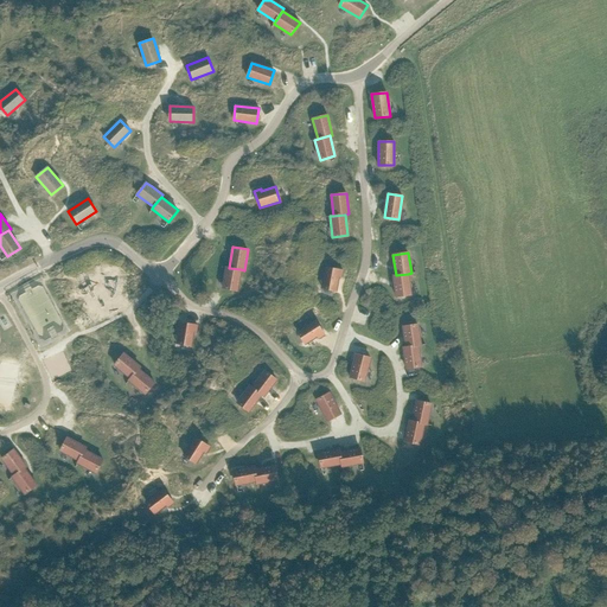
[(241,269),(229,268),(227,267),(223,288),(237,291),(241,269)]
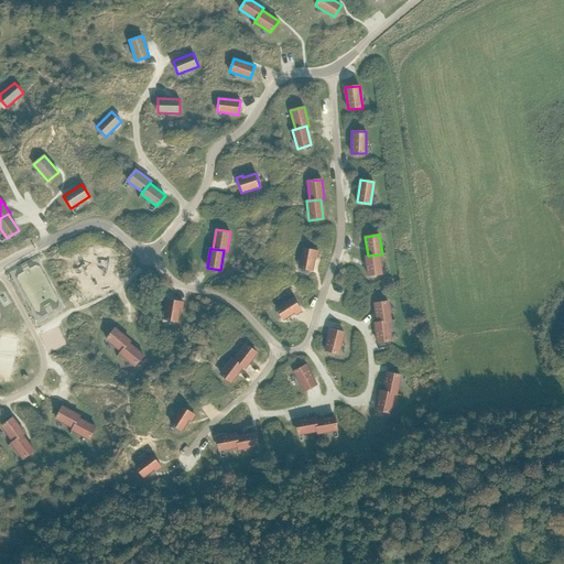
[(302,248),(299,268),(313,270),(315,257),(317,257),(318,251),(302,248)]
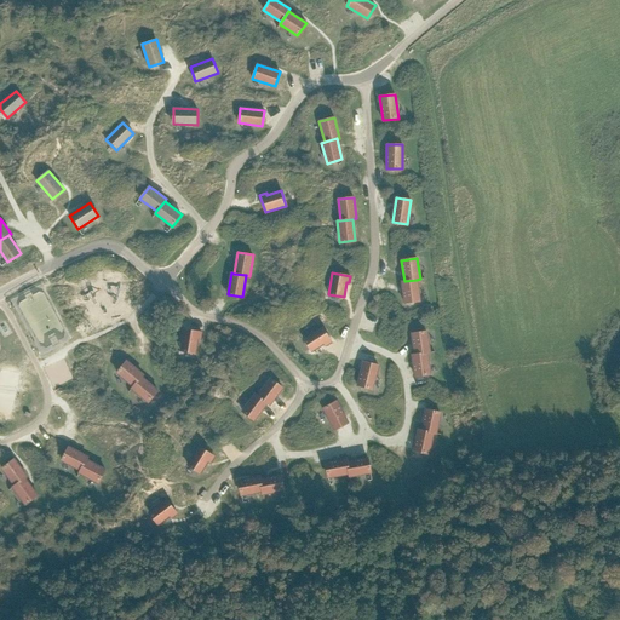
[(417,280),(405,281),(401,281),(405,303),(420,300),(417,280)]
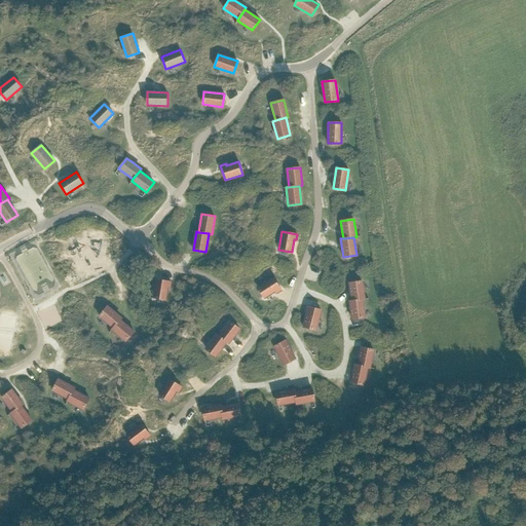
[(272,277),(258,287),(264,298),(275,291),(276,293),(280,290),(272,277)]
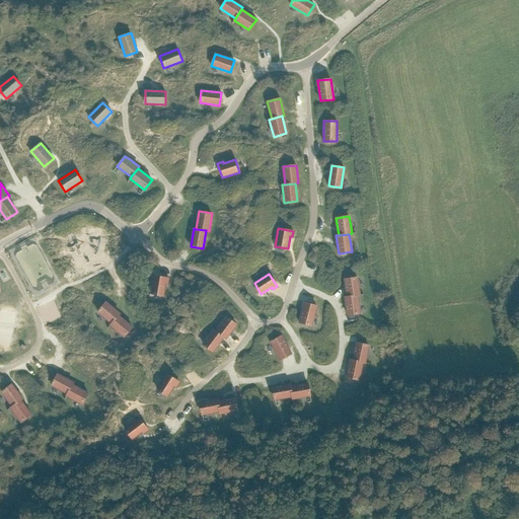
[(154,276),(151,293),(163,295),(165,283),(168,284),(168,278),(154,276)]
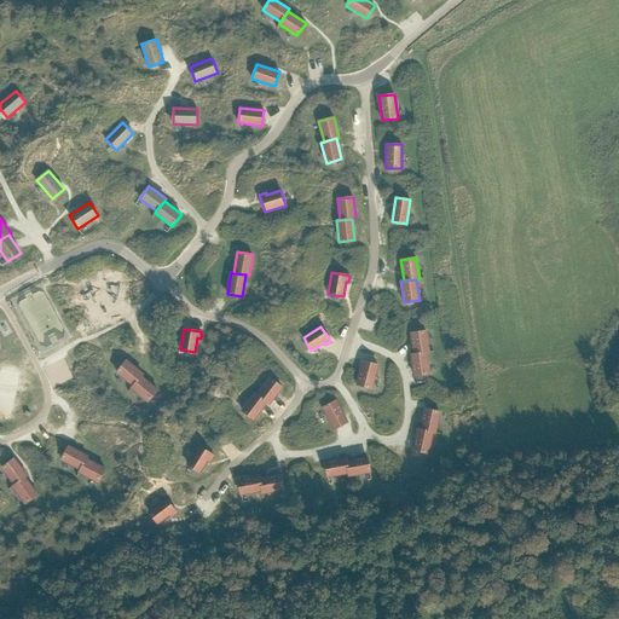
[(426,330),(410,333),(414,354),(426,352),(429,352),(426,330)]
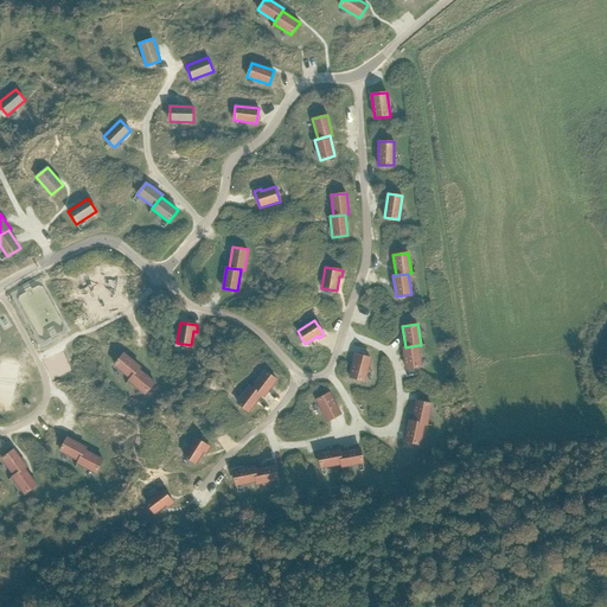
[(406,347),(403,347),(406,369),(421,366),(417,345),(406,347)]
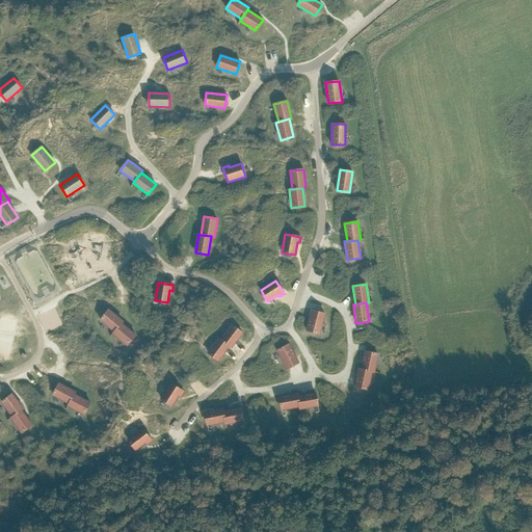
[(114,331),(122,323),(123,321),(109,310),(100,320),(114,331)]
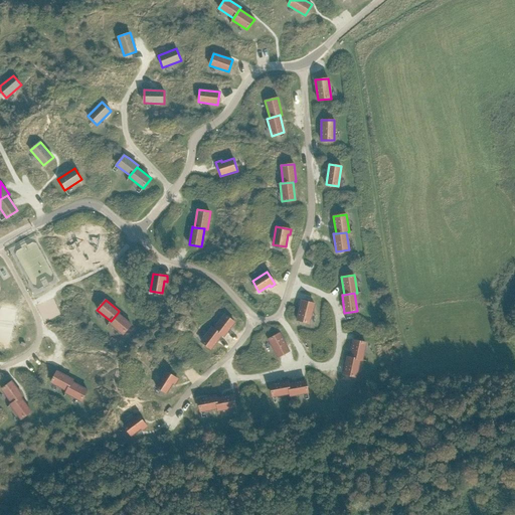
[(302,300),(297,320),(309,323),(314,304),(302,300)]
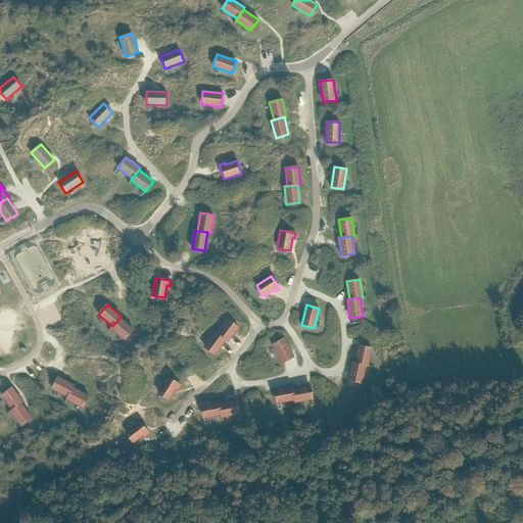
[(120,318),(112,326),(110,328),(125,339),(133,329),(120,318)]
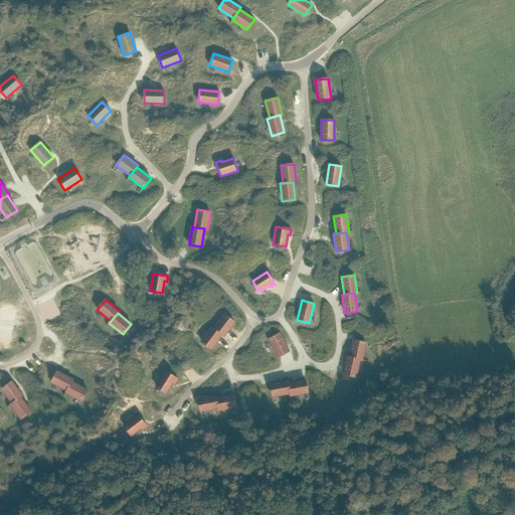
[(224,314),(213,328),(222,335),(224,336),(234,322),(224,314)]
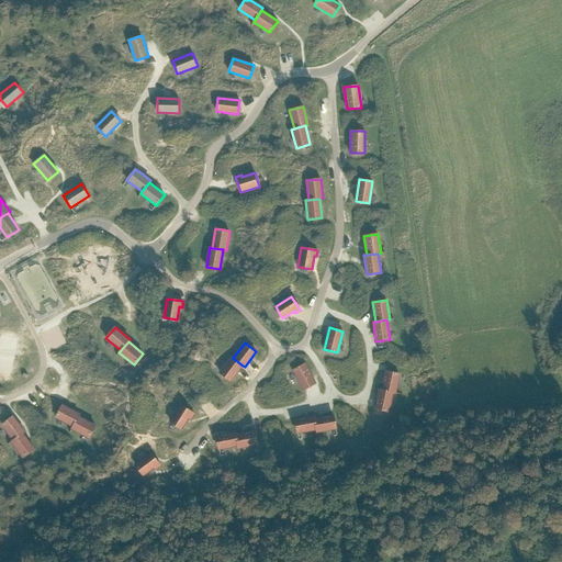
[(243,366),(233,358),(231,357),(220,372),(231,381),(243,366)]
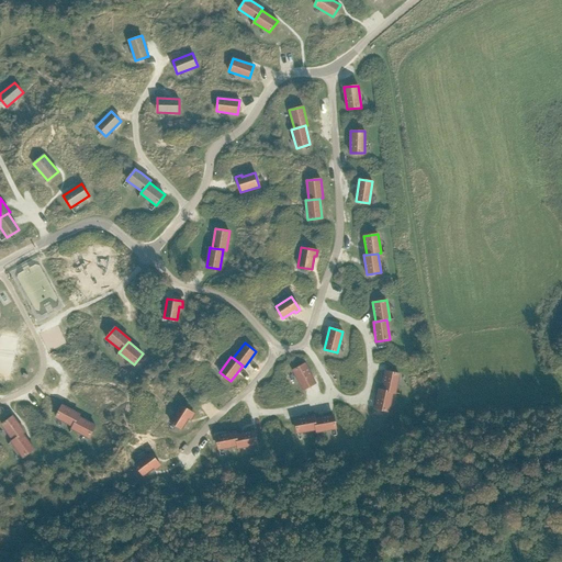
[(305,363),(293,370),(303,390),(315,383),(305,363)]
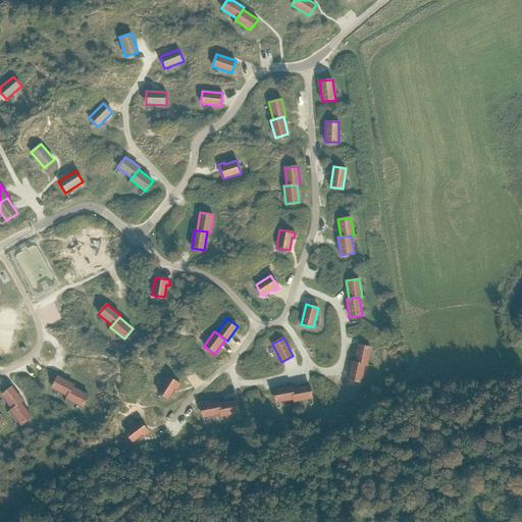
[(355,362),(365,364),(367,365),(371,347),(358,345),(356,357),(355,362)]
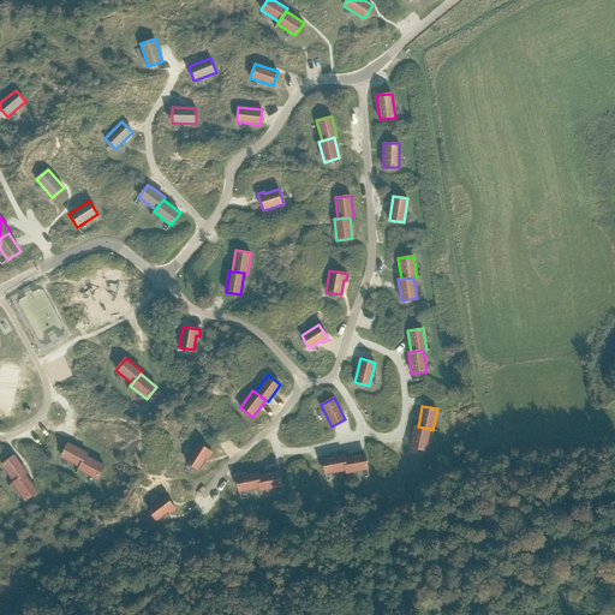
[(425,449),(430,429),(418,427),(415,425),(411,447),(425,449)]
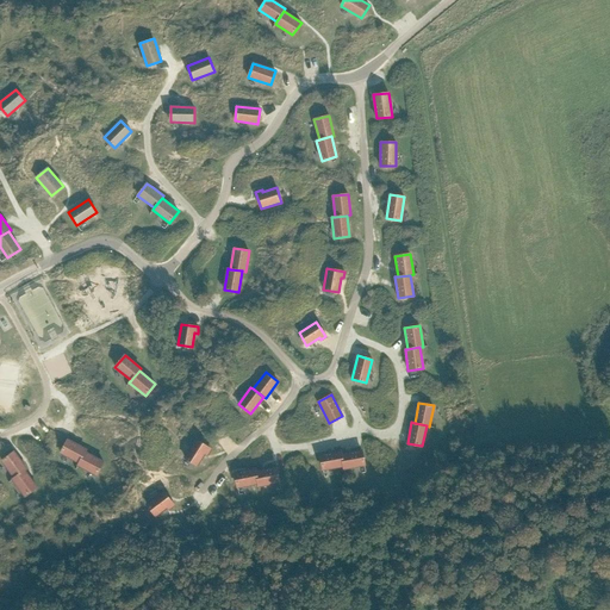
[(79,462),(85,452),(86,449),(68,440),(61,453),(79,462)]
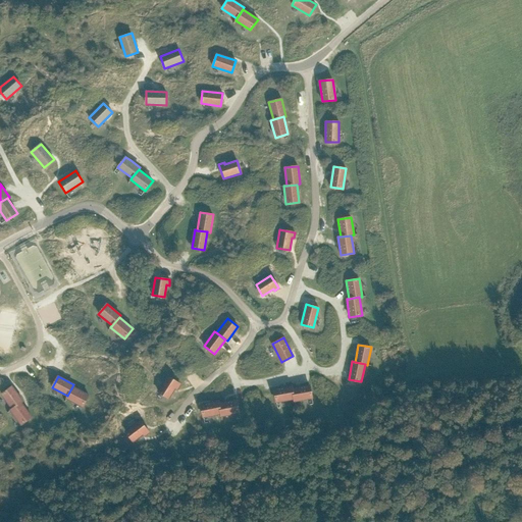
[(167,376),(158,390),(169,398),(175,387),(177,388),(180,384),(167,376)]
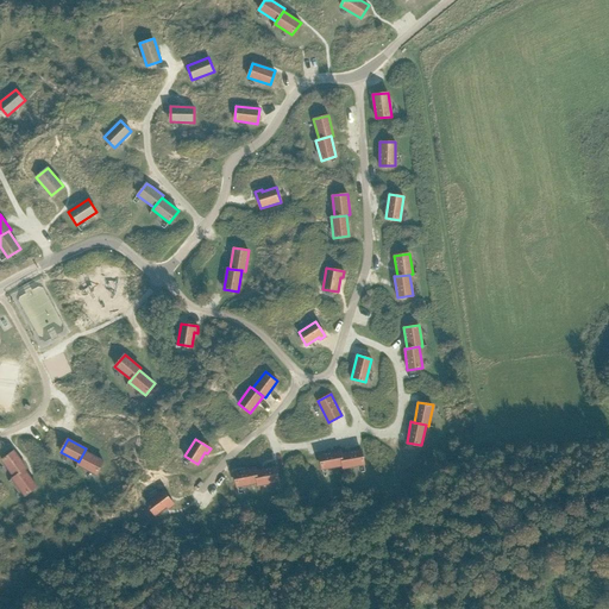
[(360,449),(340,453),(343,465),(344,468),(364,464),(360,449)]
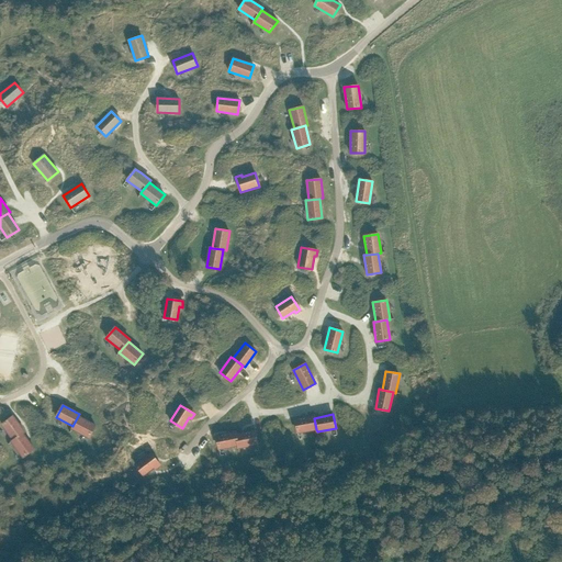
[(13,440),(22,433),(24,431),(13,416),(1,425),(13,440)]
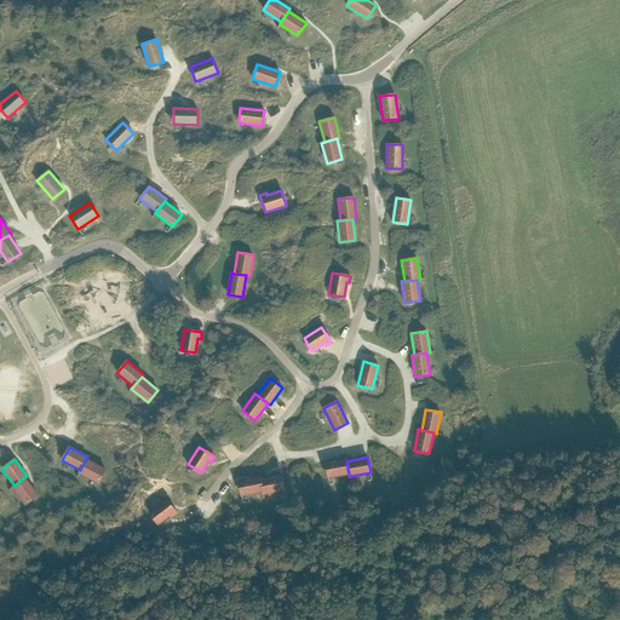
[(105,469),(86,459),(80,470),(79,472),(98,483),(105,469)]
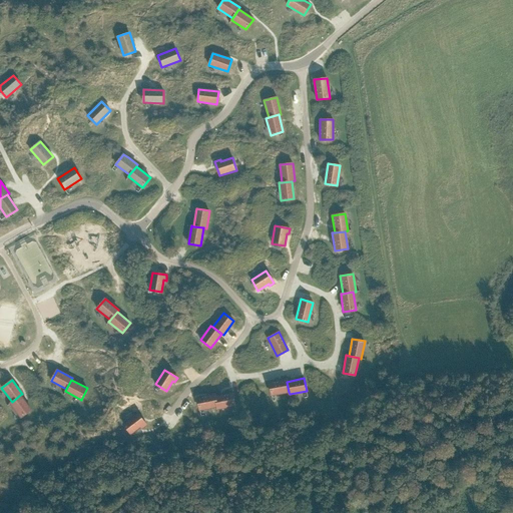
[(286,380),(269,383),(272,395),(289,392),(287,382),(286,380)]
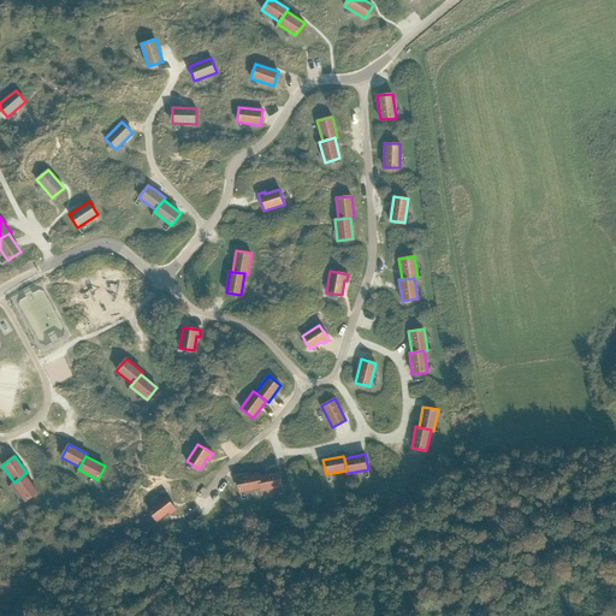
[(279,472),(258,475),(260,489),(261,491),(282,486),(279,472)]
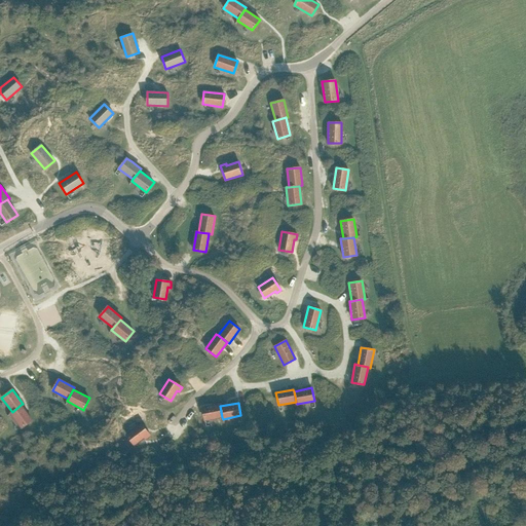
[(220,404),(202,408),(204,420),(222,417),(220,406),(220,404)]
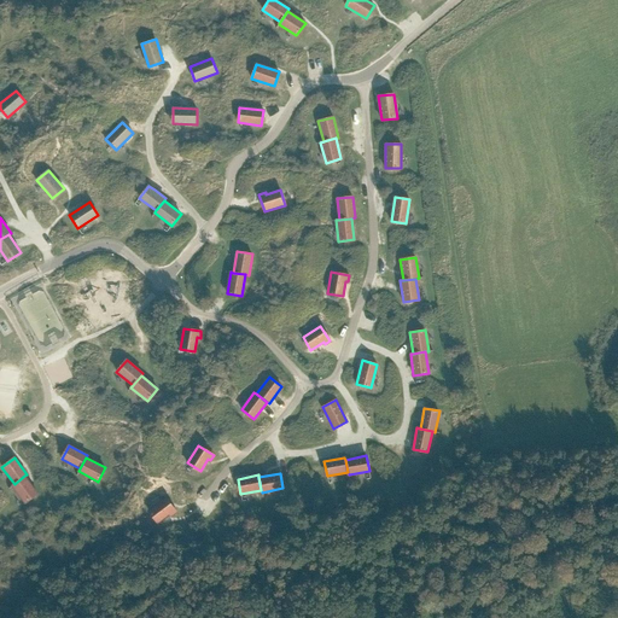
[(38,494),(24,476),(15,484),(12,485),(25,502),(38,494)]
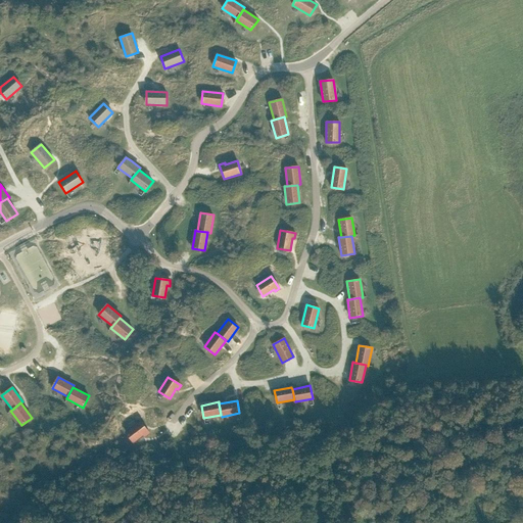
[(140,421),(126,432),(134,442),(143,435),(145,436),(149,433),(140,421)]
